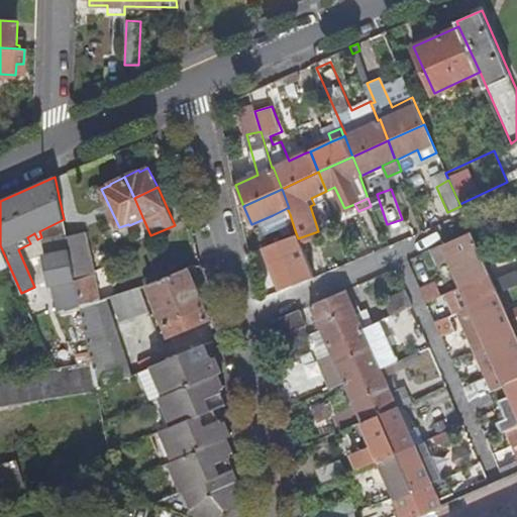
[(273,215),(277,227),(279,233),(294,227),(290,214),(287,208),(273,215)]
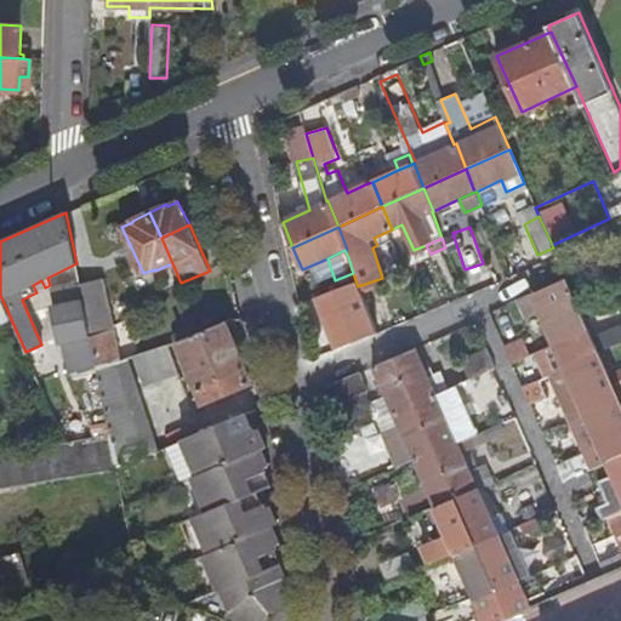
[(302,269),(308,284),(332,273),(328,258),(302,269)]
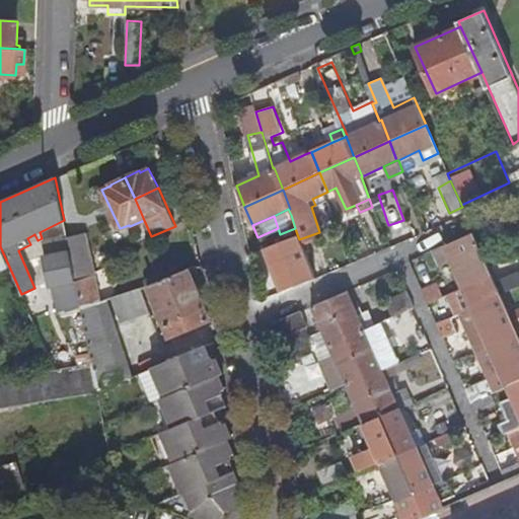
[(433,248),(440,264),(450,258),(462,285),(492,272),(485,257),(478,243),(477,241),(472,229),(433,248)]
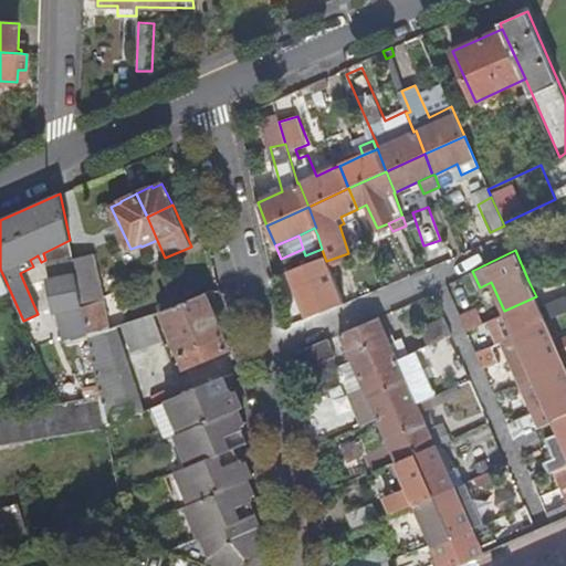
[(74,262),(88,334),(114,328),(121,326),(117,308),(107,310),(93,253),(73,258),(74,262)]
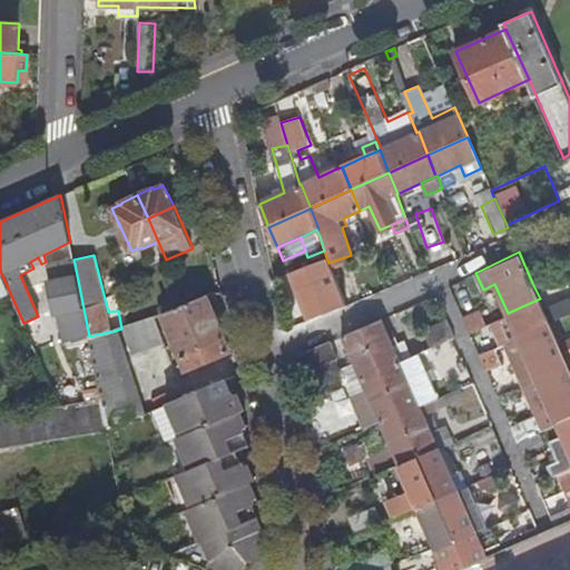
[(310,264),(321,294),(314,297),(320,315),(343,305),(335,279),(328,263),(326,257),(310,264)]
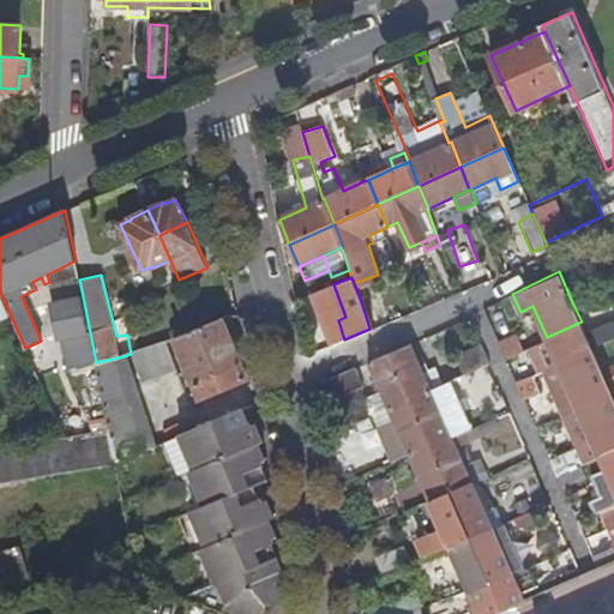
[(566,288),(573,305),(593,296),(584,280),(566,288)]
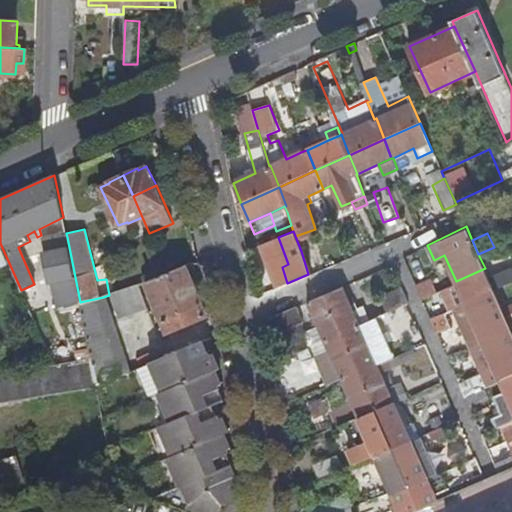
[(44,252),(50,282),(52,282),(57,306),(81,303),(80,302),(67,237),(51,241),(53,251),(44,252)]
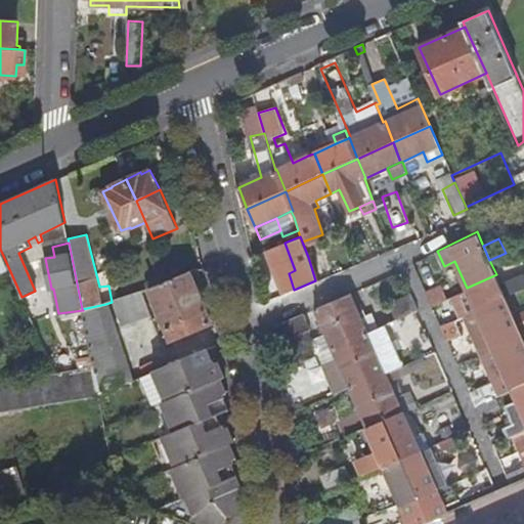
[(0,272),(9,269),(0,249),(0,272)]
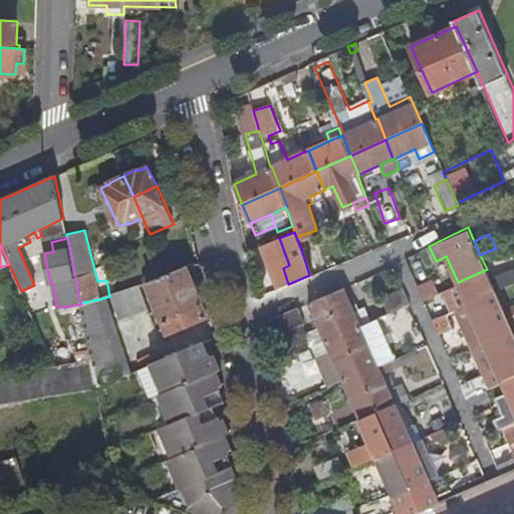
[(513,265),(490,276),(495,288),(509,282),(513,279),(513,265)]
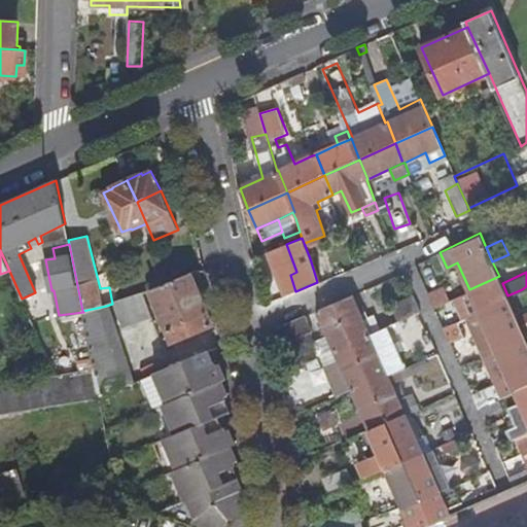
[(149,290),(172,341),(212,323),(191,273),(172,281),(149,290)]
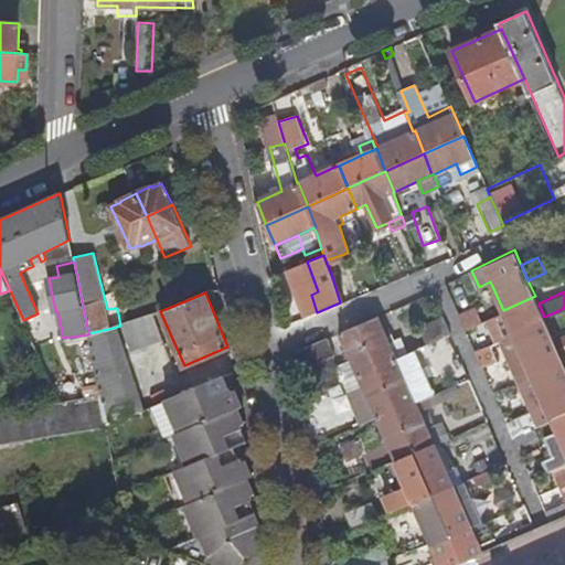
[(503,310),(503,311),(486,320),(496,340),(512,332),(512,331),(544,317),(539,304),(535,296),(503,310)]
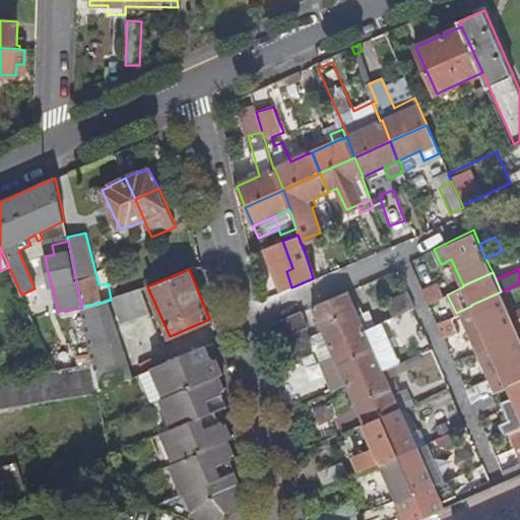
[(438,282),(421,289),(428,303),(444,296),(438,282)]
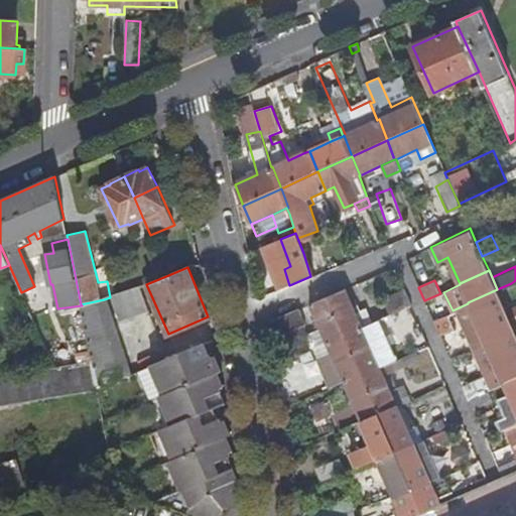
[(497,289),(505,307),(515,302),(515,293),(511,283),(497,289)]
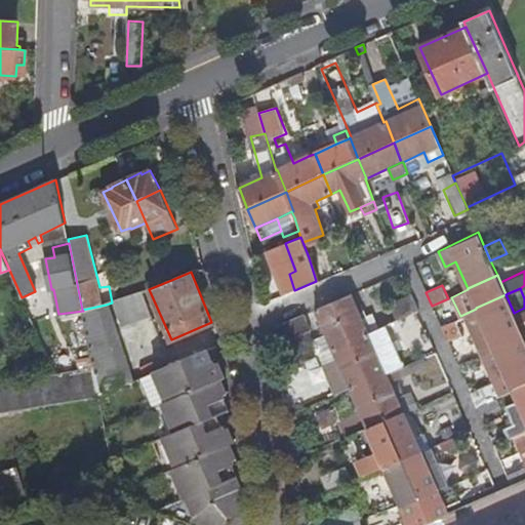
[(119,299),(127,322),(150,315),(143,292),(119,299)]
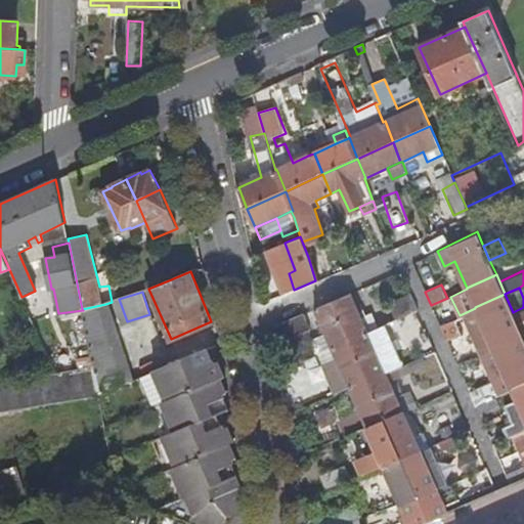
[(333,302),(350,341),(368,333),(377,329),(370,314),(361,318),(351,294),(333,302)]
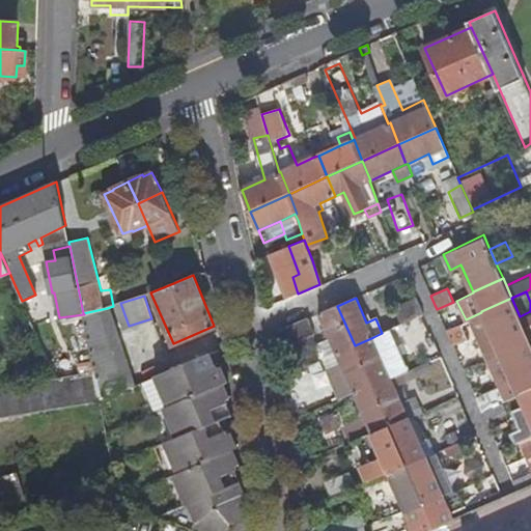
[(480,334),(491,358),(500,354),(500,352),(529,338),(520,316),(511,298),(481,311),(481,312),(466,319),(468,324),(483,316),(490,330),(480,334)]
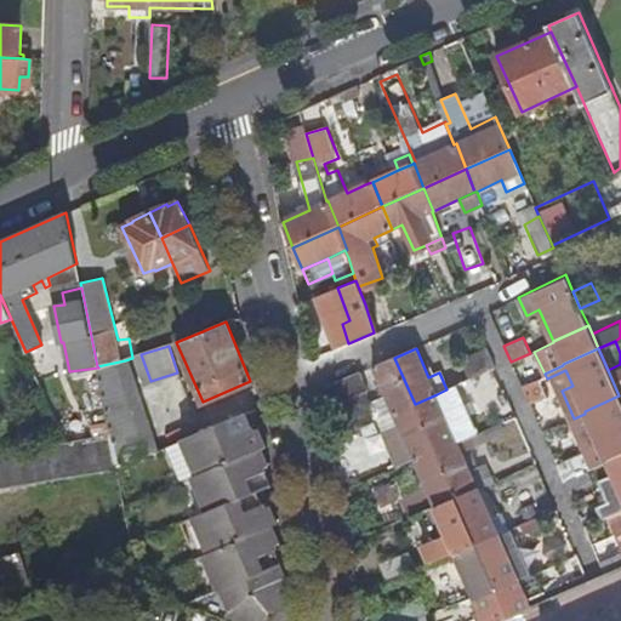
[(465,365),(471,380),(493,369),(495,368),(489,354),(465,365)]
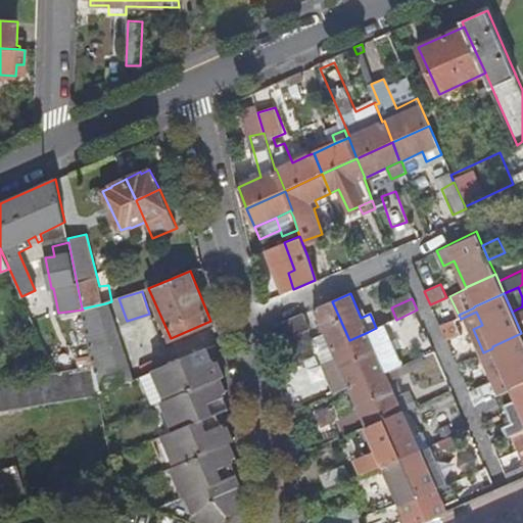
[(316,310),(326,334),(313,340),(319,353),(332,347),(333,349),(335,353),(351,345),(349,340),(332,301),(316,310)]
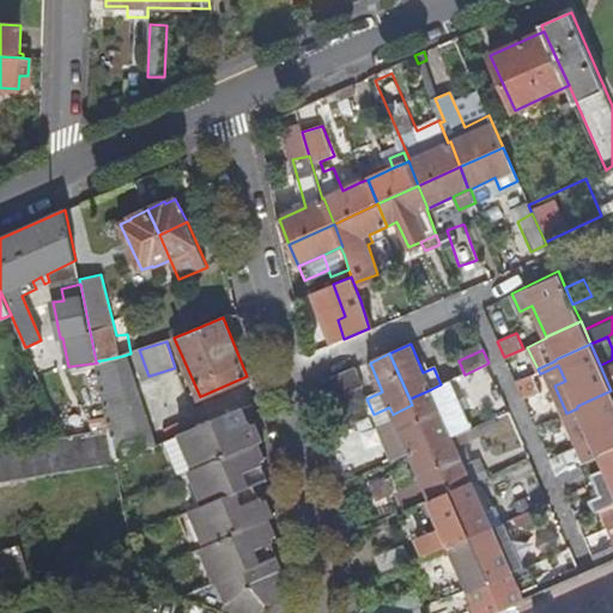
[(97,363),(109,426),(116,461),(156,445),(123,356),(96,362),(97,363)]
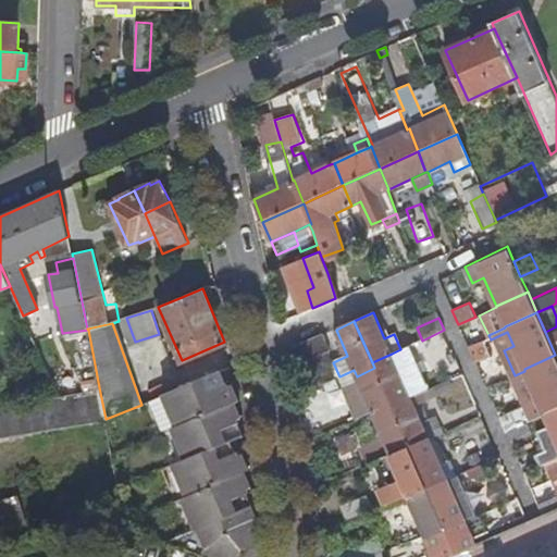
[(408,346),(416,363),(449,348),(442,331),(422,341),(408,346)]
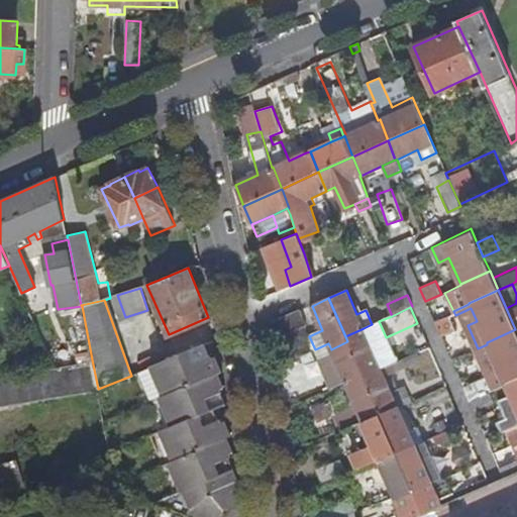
[(275,322),(281,337),(308,325),(302,310),(275,322)]
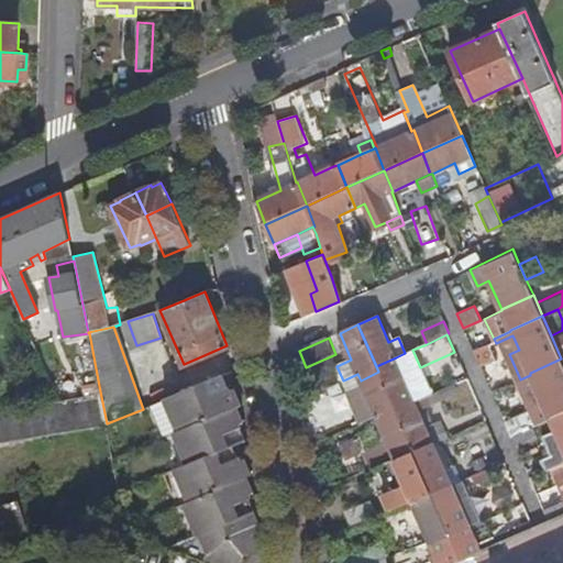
[(496,343),(476,352),(482,365),(501,356),(496,343)]
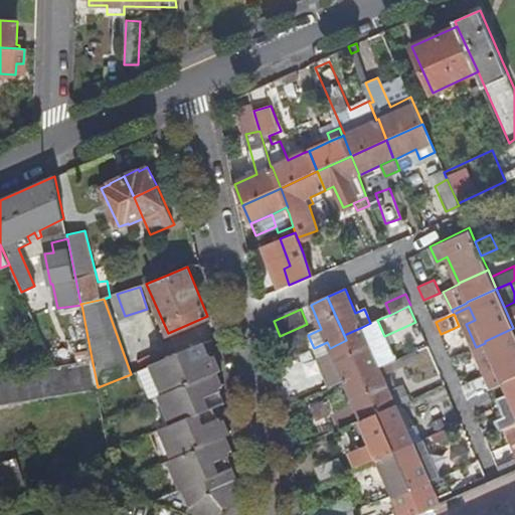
[(344,335),(346,340),(363,376),(380,368),(392,363),(395,361),(388,344),(372,351),(362,327),(344,335)]
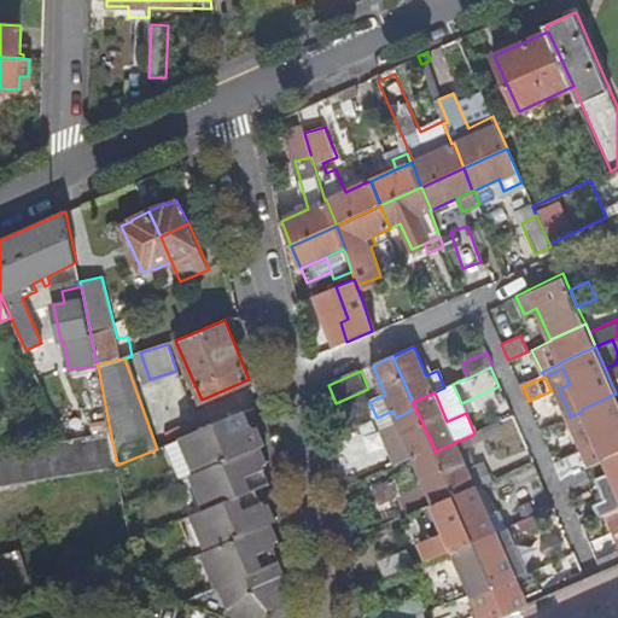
[(551,456),(559,476),(581,466),(602,456),(602,455),(617,447),(617,398),(616,394),(582,409),(582,412),(588,424),(575,429),(583,448),(565,456),(551,456)]
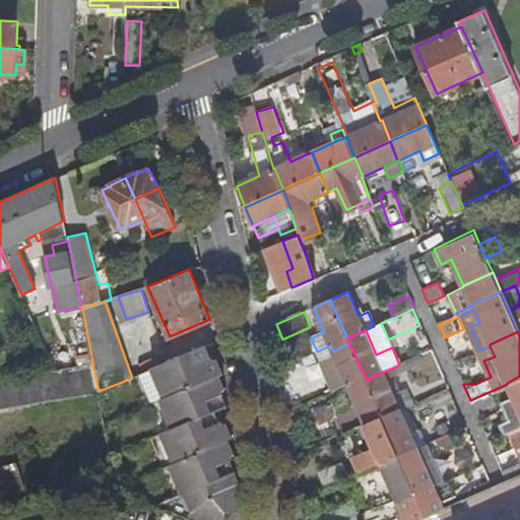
[(333,351),(336,358),(322,365),(335,392),(348,387),(348,388),(367,380),(349,343),(333,351)]
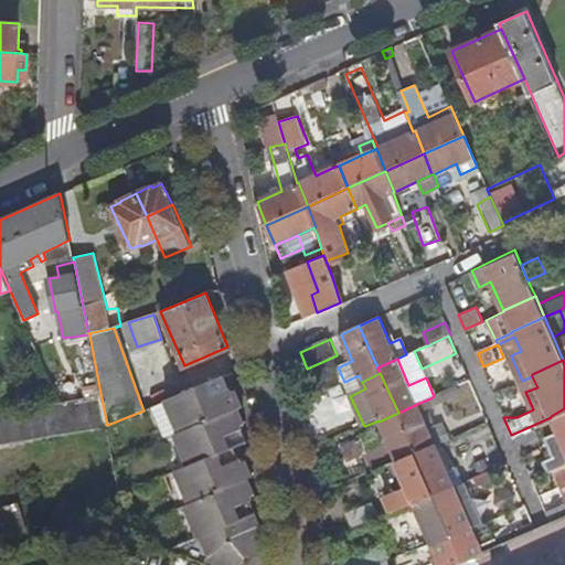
[(216,379),(219,385),(221,384),(231,388),(225,375),(216,379)]
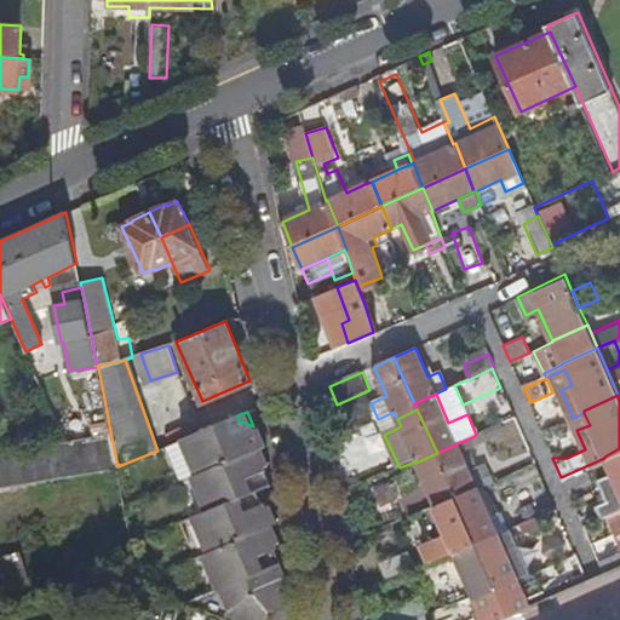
[(572,418),(577,430),(590,425),(584,413),(573,418),(572,418)]
